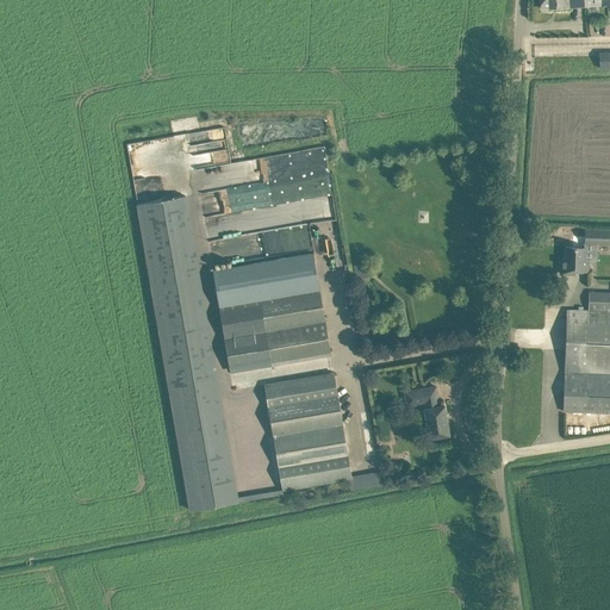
[(609,67),(609,51),(586,51),(586,67),(609,67)]
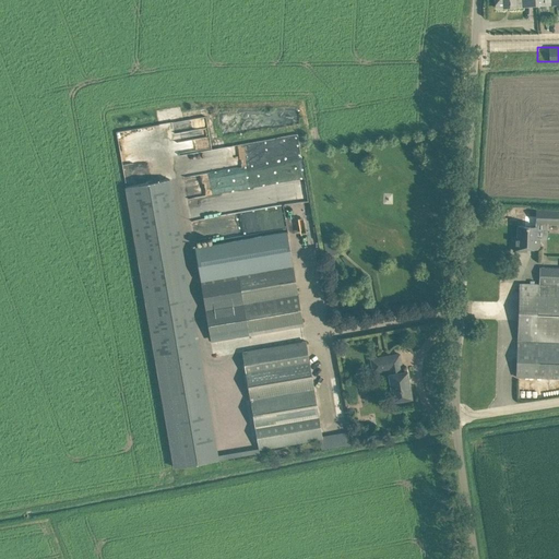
[(179,152),(183,152),(183,145),(193,145),(193,140),(186,140),(186,138),(191,138),(191,133),(183,134),(179,135),(179,152)]
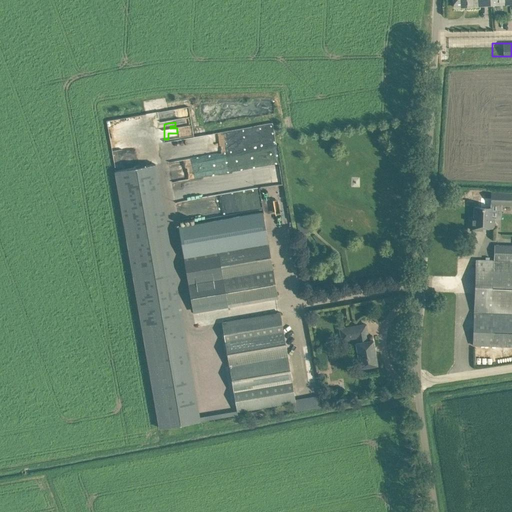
[(273,123),(195,135),(193,124),(184,125),(186,136),(189,136),(192,157),(204,155),(207,174),(257,167),(256,161),(261,160),(262,165),(279,162),(273,123)]
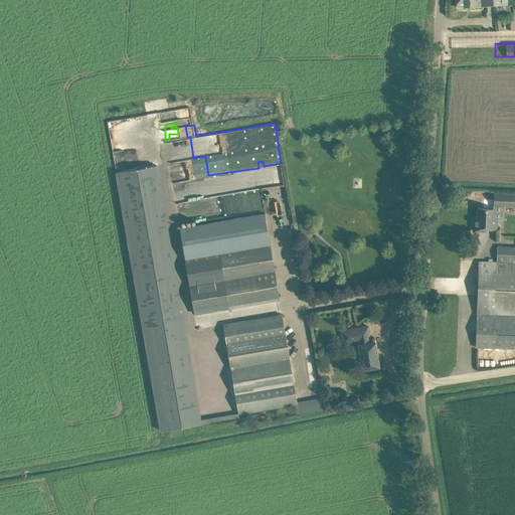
[(160,430),(201,422),(157,165),(116,172),(160,430)]
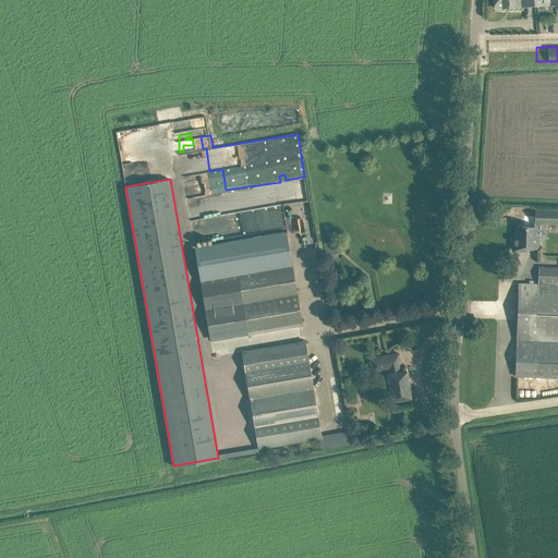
[(557,223),(557,210),(535,209),(534,222),(557,223)]
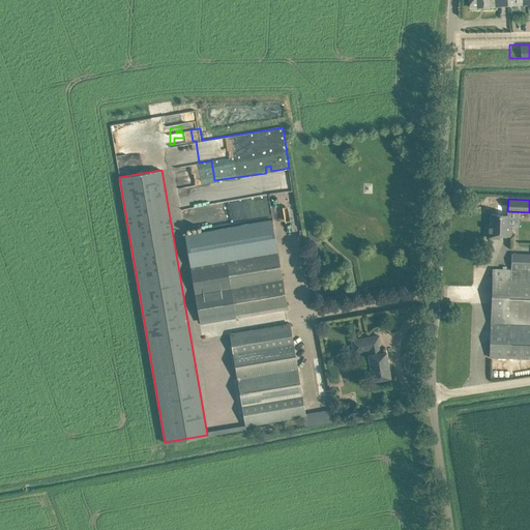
[(508,225),(508,214),(491,213),(491,225),(488,225),(488,237),(499,238),(499,235),(511,235),(511,225),(508,225)]
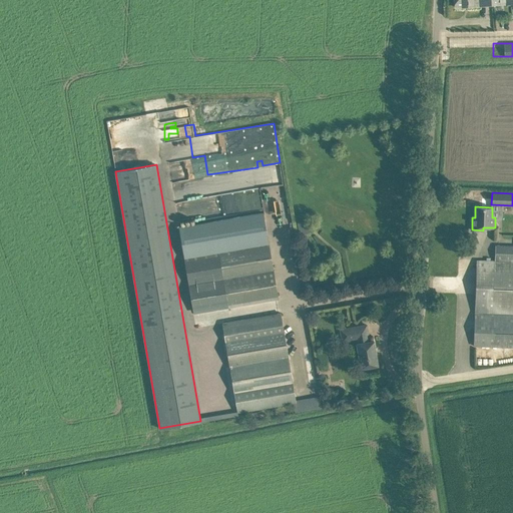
[(227,305),(278,297),(269,243),(264,213),(178,227),(183,258),(192,309),(227,303),(227,305)]
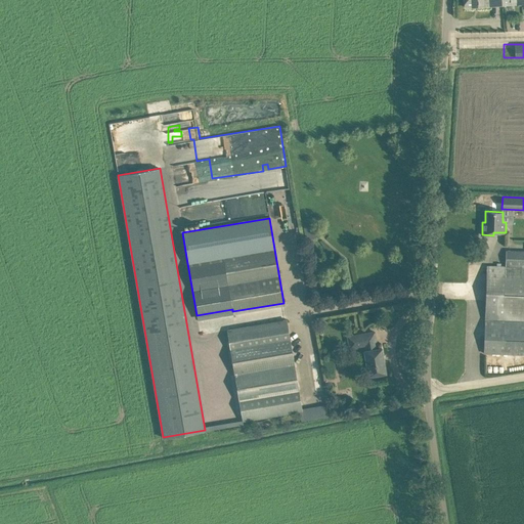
[(308,238),(317,235),(314,224),(305,226),(308,238)]
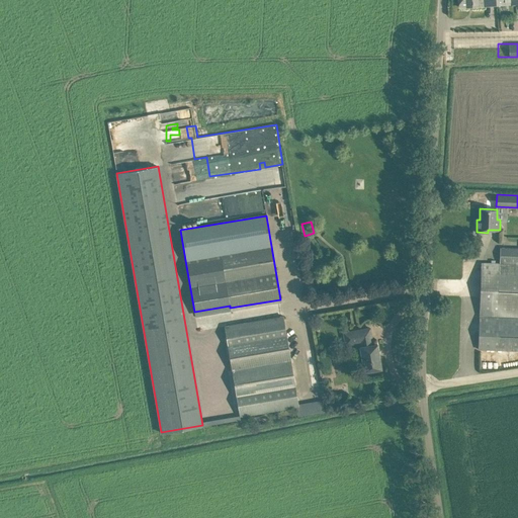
[(517,317),(517,248),(500,248),(500,263),(482,263),(480,316),(517,317)]
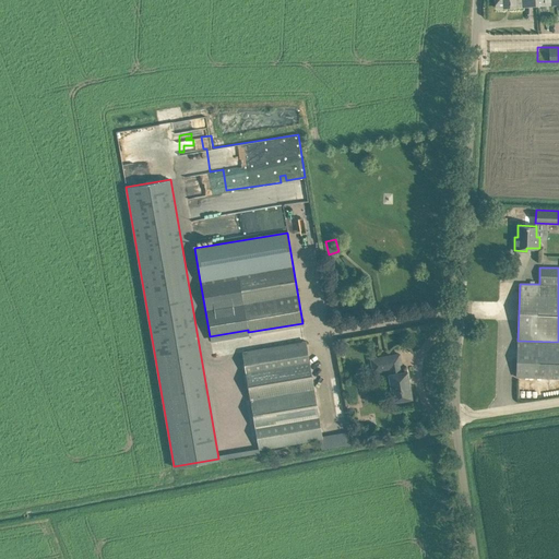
[(319,439),(320,442),(321,450),(353,445),(351,433),(321,439),(314,389),(309,360),(307,345),(306,341),(242,352),(258,450),(319,439)]
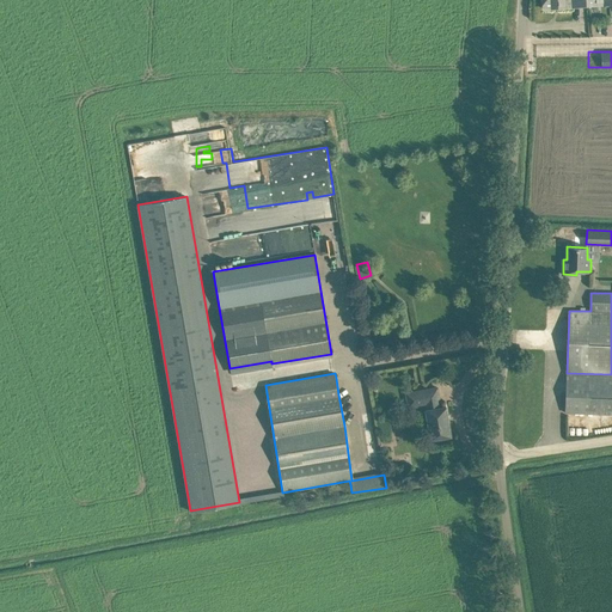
[(565,412),(611,414),(611,374),(567,373),(565,412)]
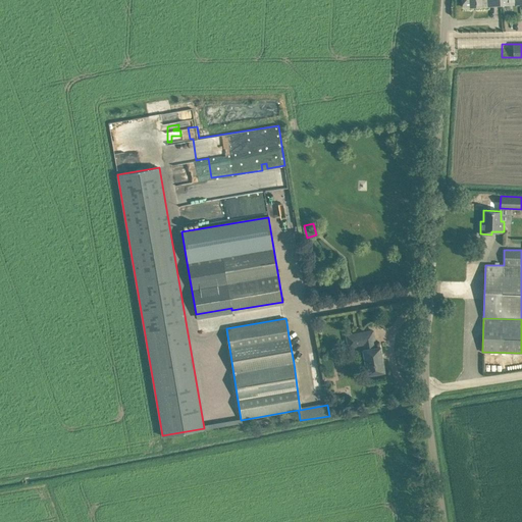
[(376,347),(373,330),(347,334),(349,347),(362,345),(367,374),(384,371),(380,347),(376,347)]
